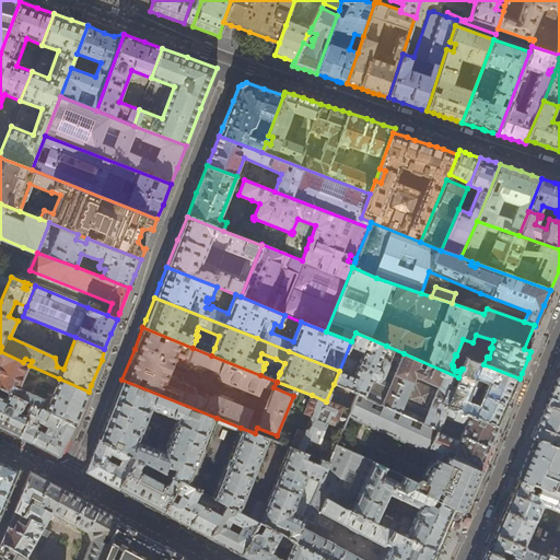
[(454,418),(453,420),(462,423),(468,421),(458,442),(436,432),(430,448),(443,454),(480,469),(488,453),(489,450),(490,448),(491,444),(496,435),(499,427),(446,407),(458,377),(404,353),(388,388),(382,386),(391,368),(391,365),(389,363),(387,361),(387,360),(381,357),(386,346),(356,333),(351,341),(339,371),(334,384),(357,394),(438,431),(445,415),(454,418)]
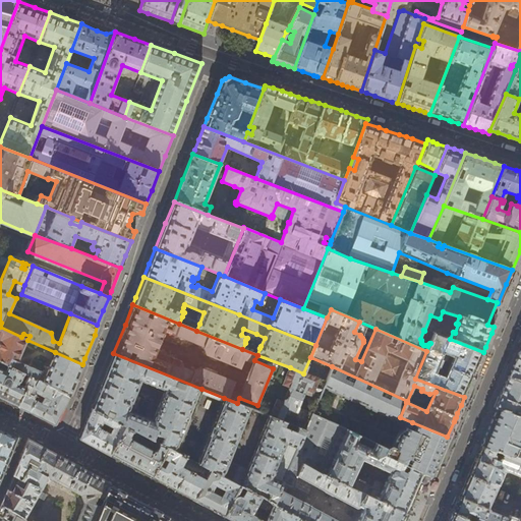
[(0,327),(0,361),(23,373),(27,375),(32,378),(70,397),(76,380),(82,364),(55,352),(47,371),(44,370),(42,371),(18,362),(17,359),(26,340),(21,337),(0,327)]
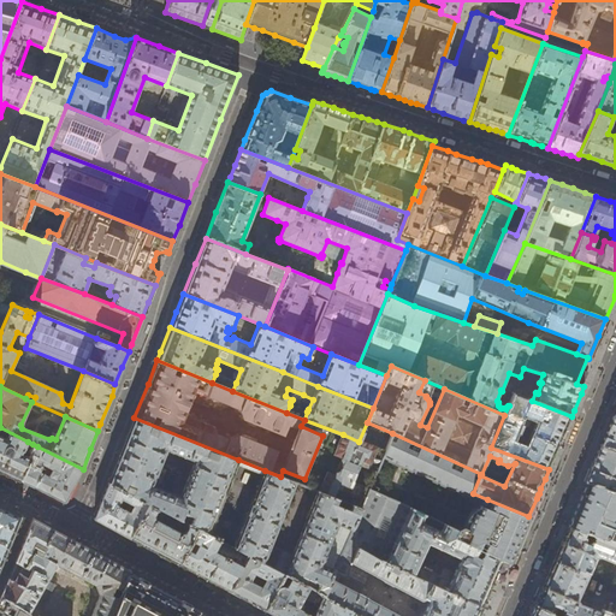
[(572,416),(532,401),(513,394),(509,406),(504,415),(491,448),(549,469),(560,443),(572,416)]
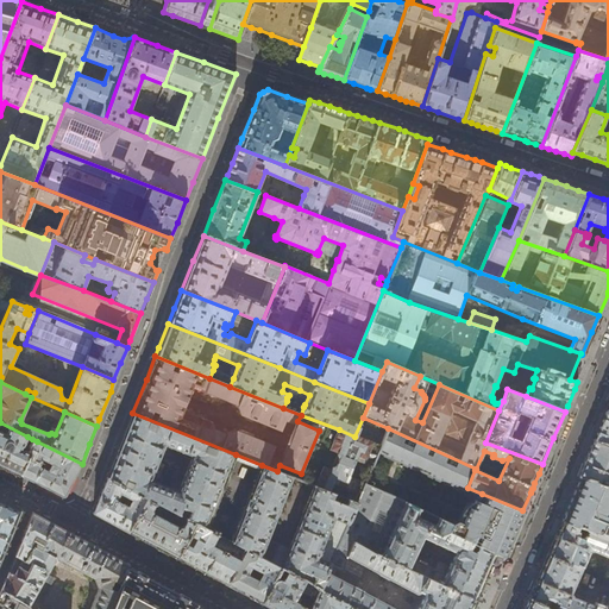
[(608,401),(608,405),(594,439),(608,444),(608,401)]
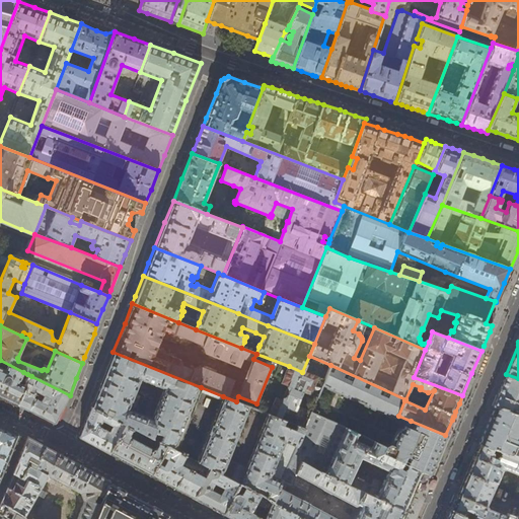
[(103,375),(91,406),(125,424),(133,428),(158,442),(167,446),(175,450),(201,387),(113,352),(103,375)]
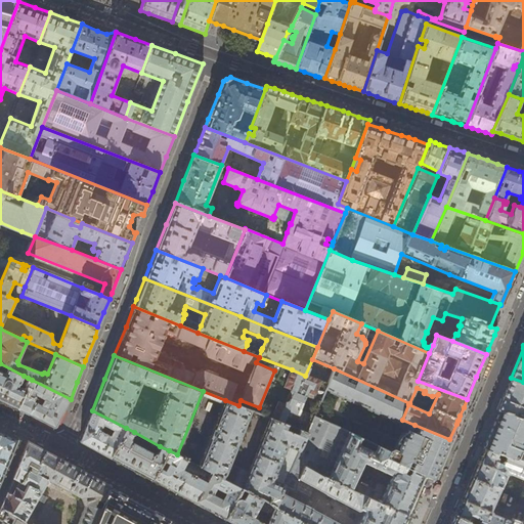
[(0,363),(0,400),(13,406),(17,408),(27,390),(23,388),(25,385),(20,383),(24,376),(0,363)]
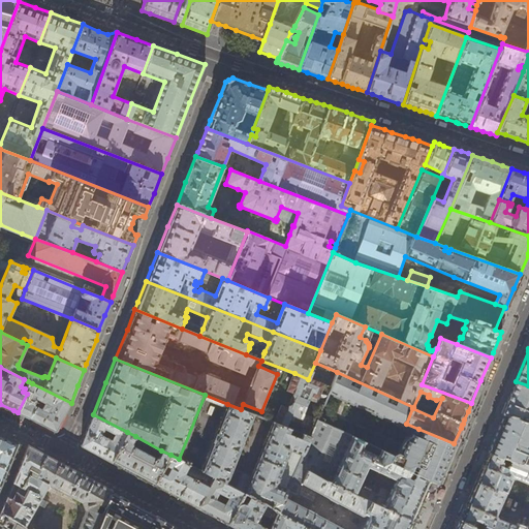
[(331,387),(329,393),(404,427),(405,424),(406,424),(412,408),(413,407),(337,372),(331,387)]
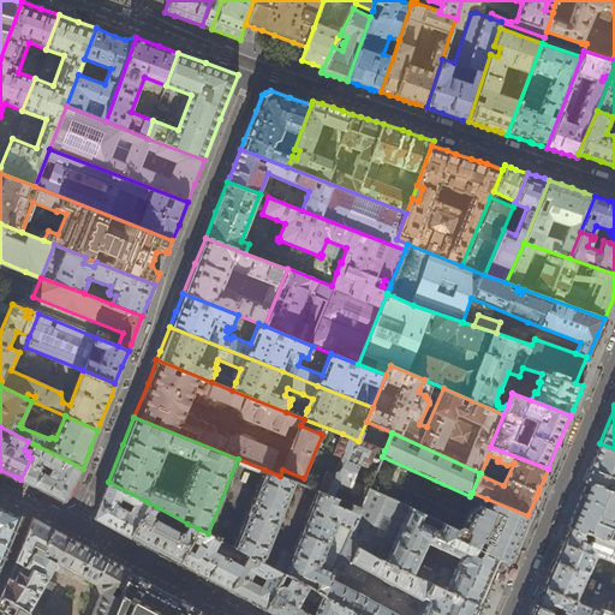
[(358,441),(342,434),(333,455),(342,459),(335,476),(327,472),(318,491),(362,508),(369,490),(353,483),(360,466),(376,473),(382,457),(384,451),(358,441)]
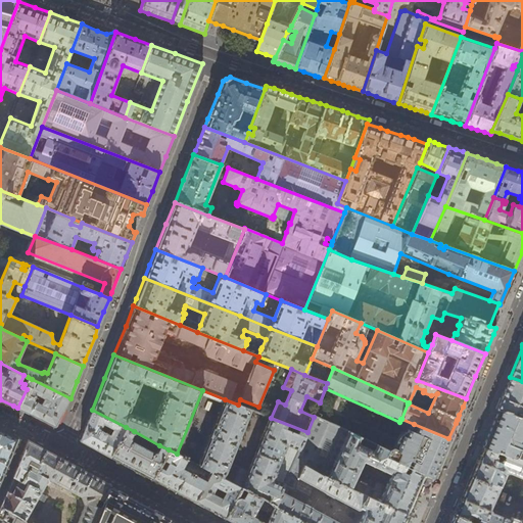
[(522,381),(510,377),(504,393),(496,409),(498,410),(522,417),(522,381)]
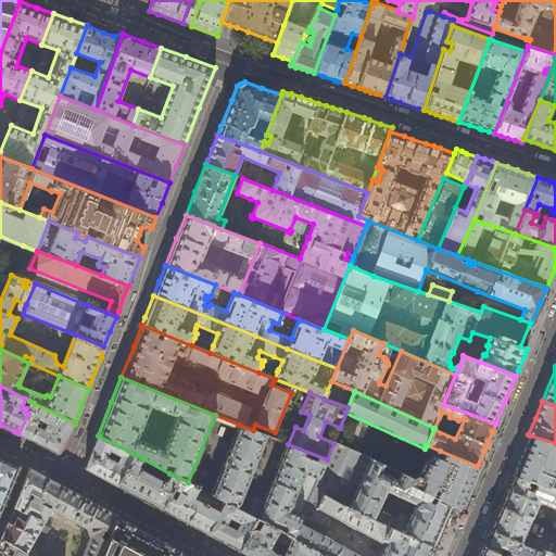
[(34,403),(32,406),(28,414),(19,433),(39,443),(59,454),(67,438),(75,424),(34,403)]
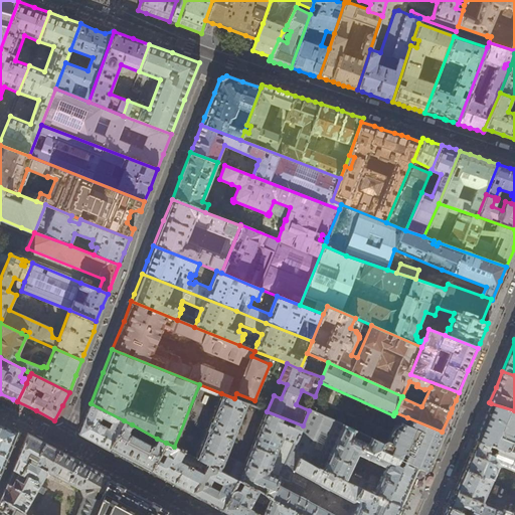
[(234,398),(221,393),(196,458),(207,464),(237,481),(239,481),(272,498),(276,485),(279,478),(303,425),(267,411),(266,410),(244,464),(226,457),(247,403),(234,398)]
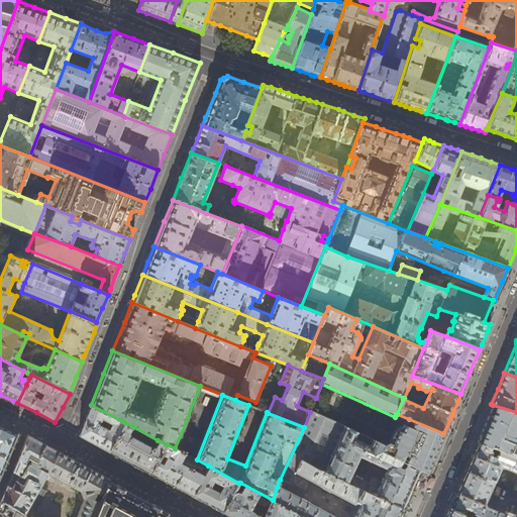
[(109,451),(124,422),(91,405),(85,420),(79,434),(79,435),(96,444),(109,451)]
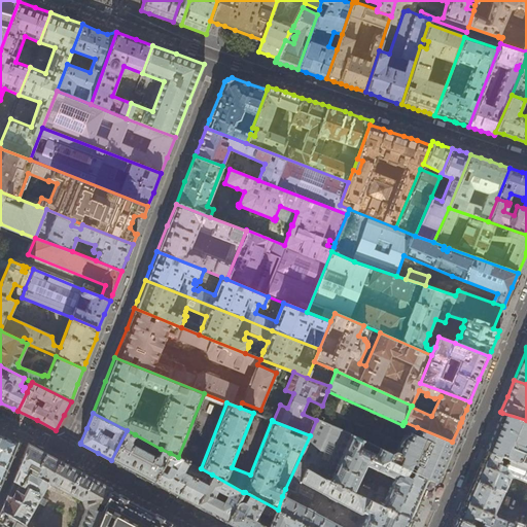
[(526,420),(502,413),(494,430),(486,451),(505,457),(505,456),(526,462),(526,420)]
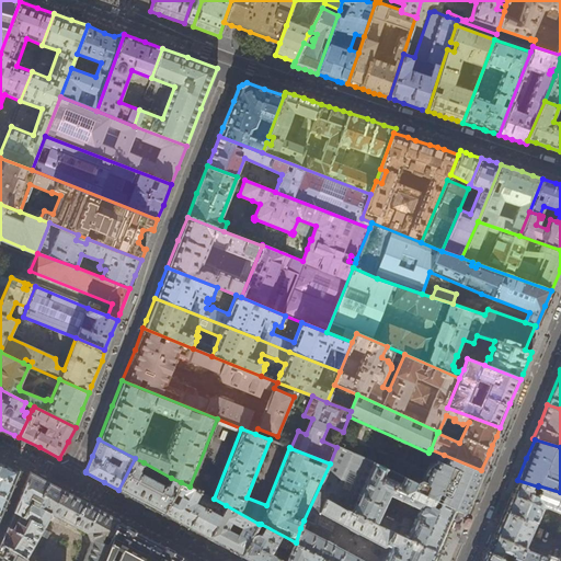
[(453,517),(454,514),(462,515),(464,513),(412,491),(415,483),(373,464),(373,462),(336,447),(330,464),(304,521),(316,525),(325,502),(346,512),(346,511),(357,516),(364,518),(437,552),(442,541),(446,531),(451,519),(453,517)]
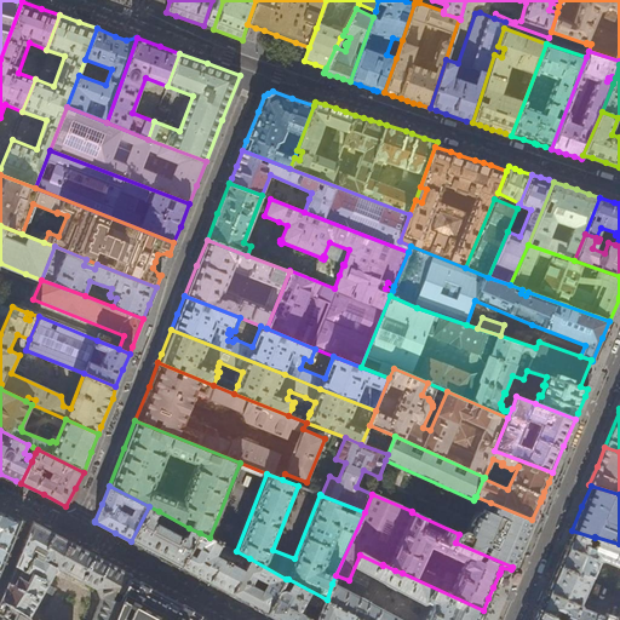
[(532,520),(491,503),(487,510),(483,509),(480,517),(477,516),(470,532),(465,530),(461,534),(459,534),(455,543),(512,567),(517,556),(522,544),(527,532),(532,520)]
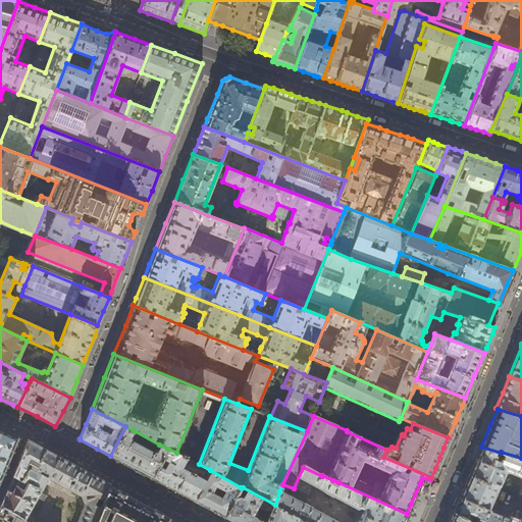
[(129,437),(134,430),(125,426),(110,456),(131,467),(152,478),(168,449),(159,445),(156,451),(153,452),(147,449),(148,447),(138,441),(137,444),(131,440),(129,437)]
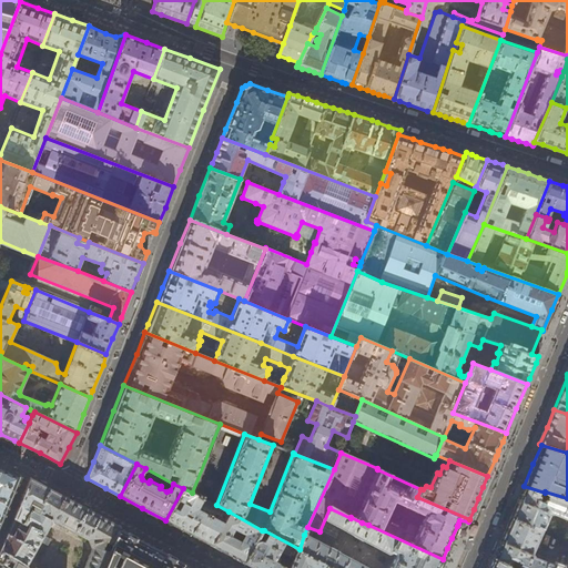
[(0,523),(6,510),(20,476),(0,466),(0,523)]
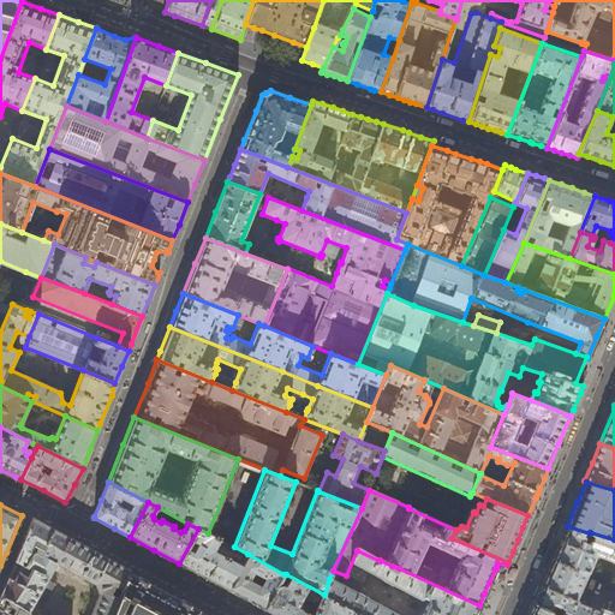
[(91,549),(73,539),(34,518),(0,598),(0,614),(112,614),(119,598),(111,593),(114,585),(123,589),(130,573),(131,569),(91,549)]
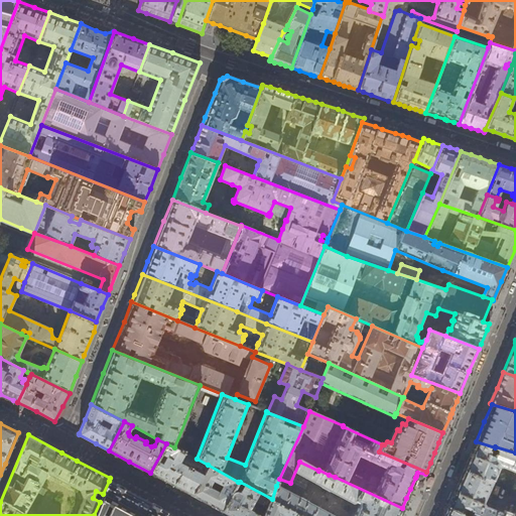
[(499,467),(503,466),(515,471),(515,453),(495,446),(495,447),(476,441),(471,455),(464,469),(483,478),(484,477),(493,481),(499,467)]
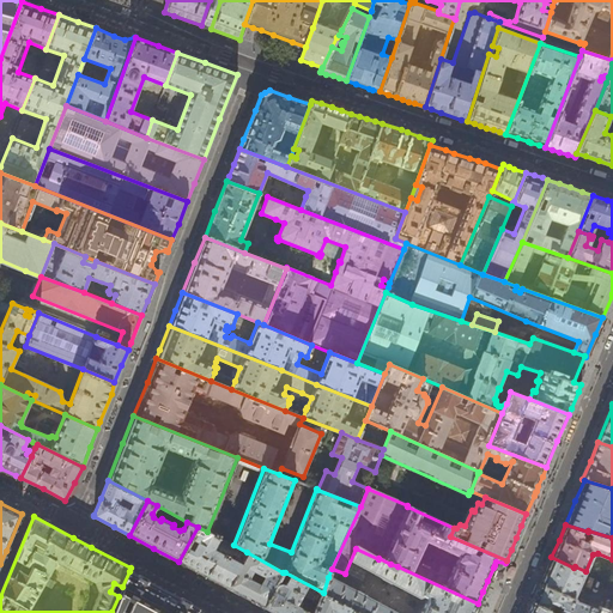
[(240,564),(213,550),(219,538),(207,532),(198,527),(178,562),(220,584),(263,607),(272,593),(273,593),(283,572),(247,552),(240,564)]
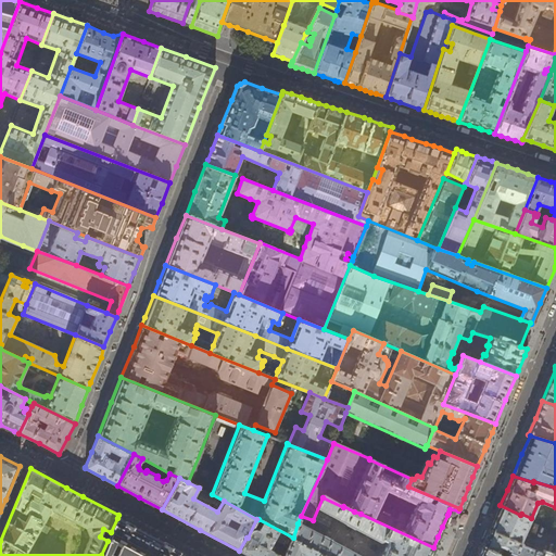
[(317,550),(318,546),(325,550),(323,554),(328,555),(429,555),(433,547),(361,514),(357,519),(352,516),(354,512),(343,506),(343,507),(323,497),(313,520),(301,516),(298,523),(293,538),(317,550)]
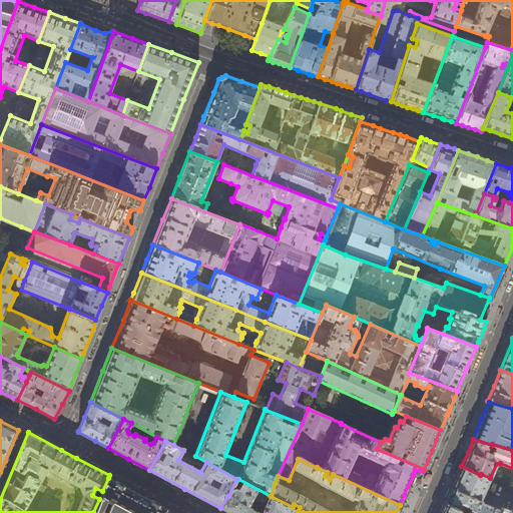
[(480,475),(461,466),(455,480),(446,503),(465,512),(512,512),(512,505),(510,512),(507,512),(482,503),(480,500),(490,478),(481,474),(480,475)]
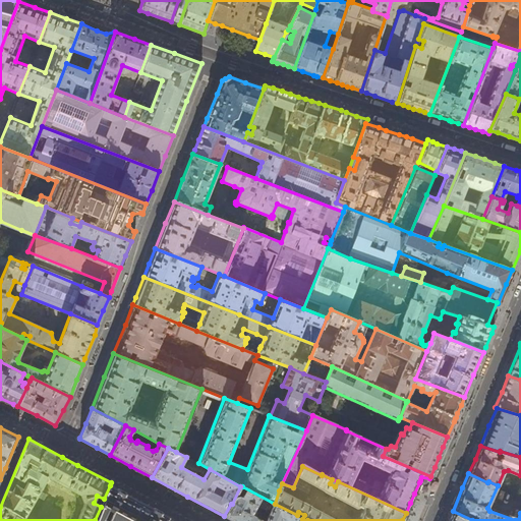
[(166,520),(169,517),(139,501),(110,485),(104,499),(101,507),(95,520),(166,520)]
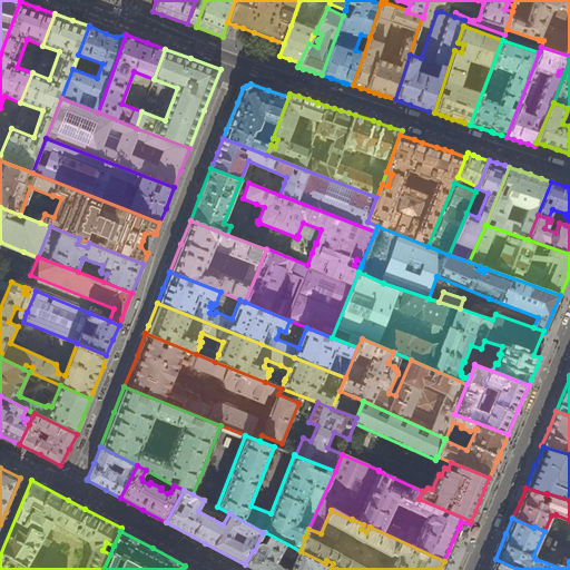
[(336,569),(331,568),(325,563),(301,551),(265,532),(263,532),(254,551),(253,551),(245,564),(256,569),(336,569)]
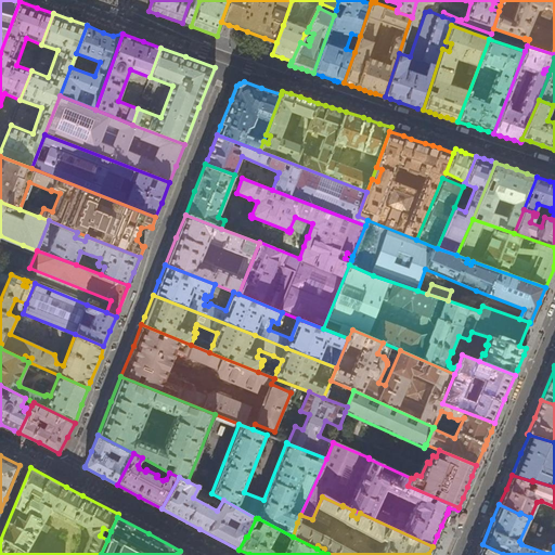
[(503,554),(482,544),(477,554),(503,554)]
